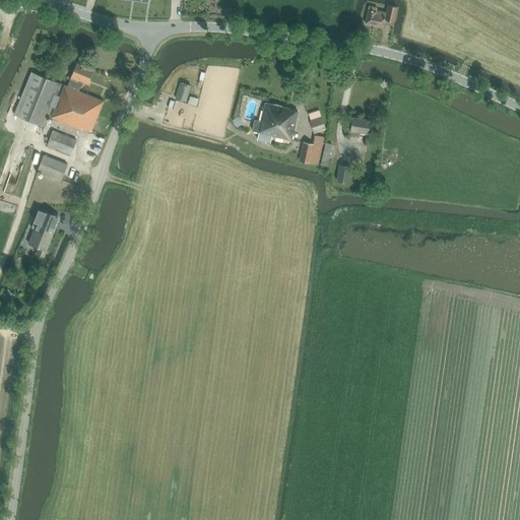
[(394,22),(397,7),(388,5),(386,12),(377,10),(377,7),(369,6),(365,23),(383,27),(385,19),(394,22)]
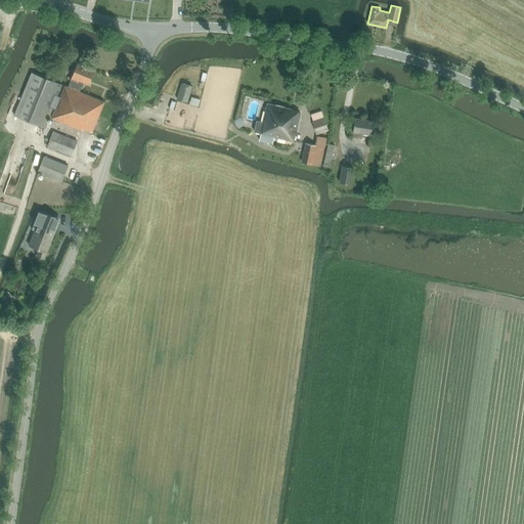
[(44,128),(52,108),(55,110),(51,119),(79,130),(79,128),(92,133),(104,102),(79,92),(83,83),(88,86),(94,71),(78,63),(72,79),(68,88),(64,86),(60,97),(57,96),(61,85),(32,73),(14,116),(44,128)]
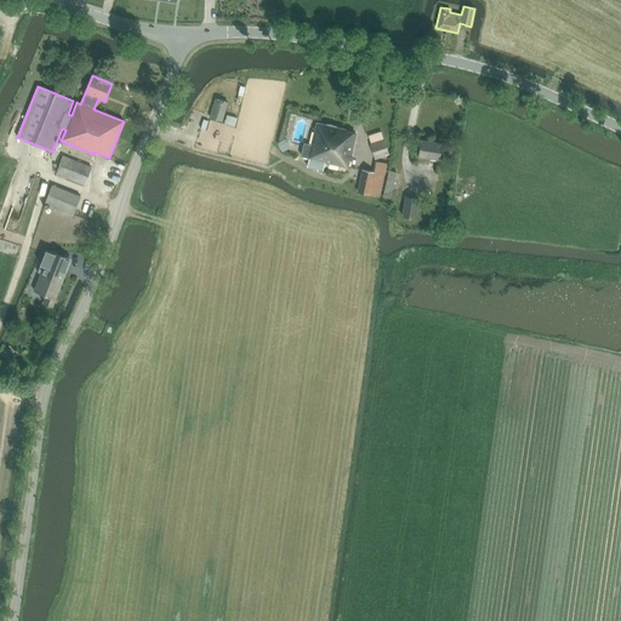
[(227,103),(216,98),(210,118),(222,121),(227,103)]
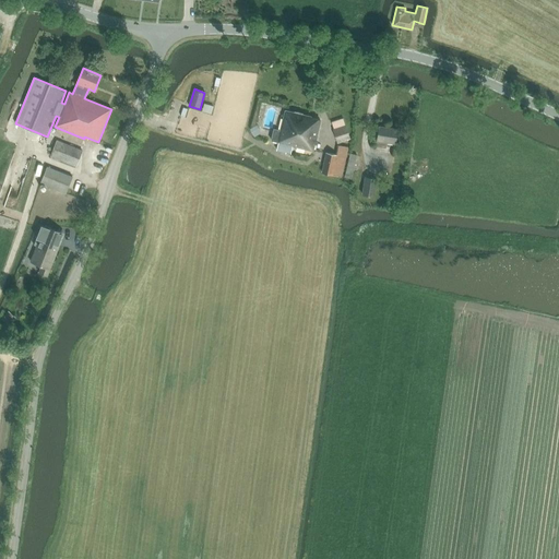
[(205,96),(203,105),(213,107),(215,99),(205,96)]
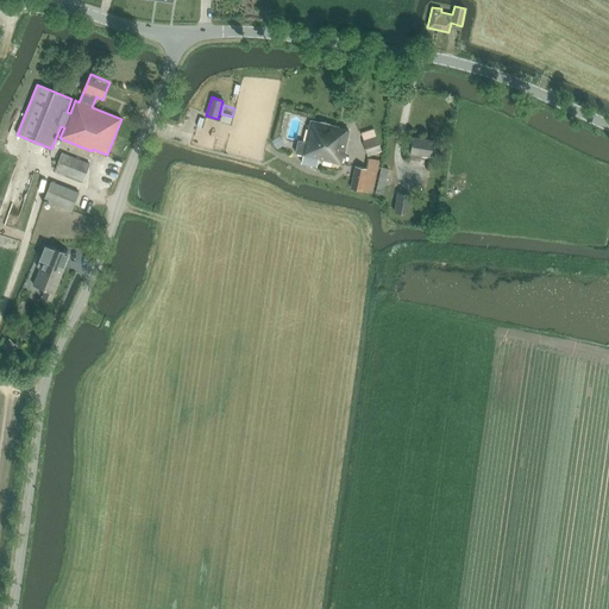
[(297,140),(295,152),(303,155),(302,163),(318,167),(320,158),(341,163),(349,130),(339,127),(339,126),(312,120),(307,143),(297,140)]
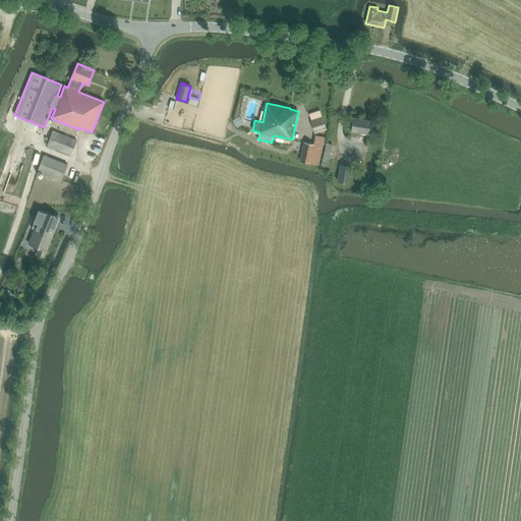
[(239,116),(233,120),(237,128),(244,124),(239,116)]
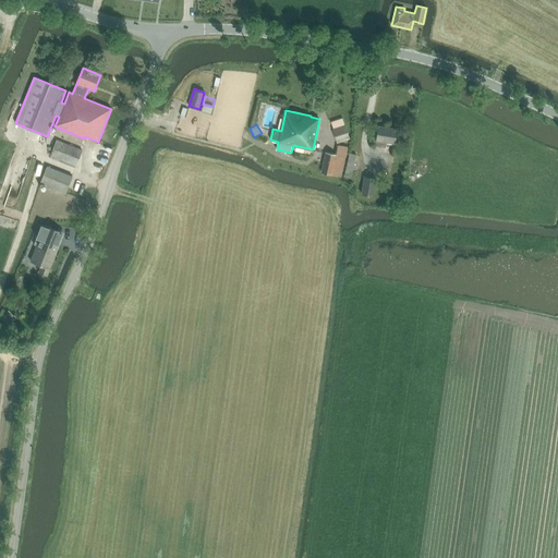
[(344,125),(332,130),(337,143),(349,138),(344,125)]
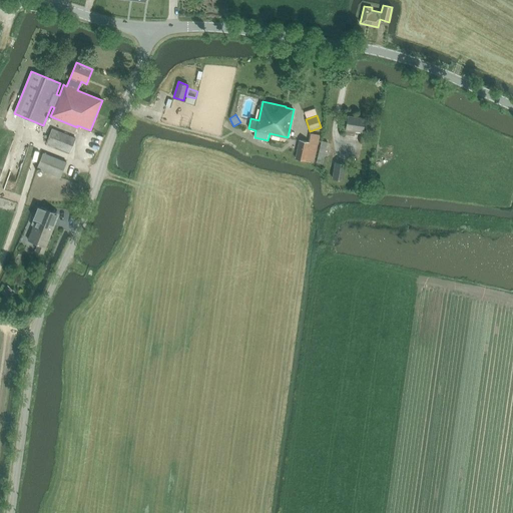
[(366,118),(348,115),(345,135),(354,136),(355,131),(364,132),(366,118)]
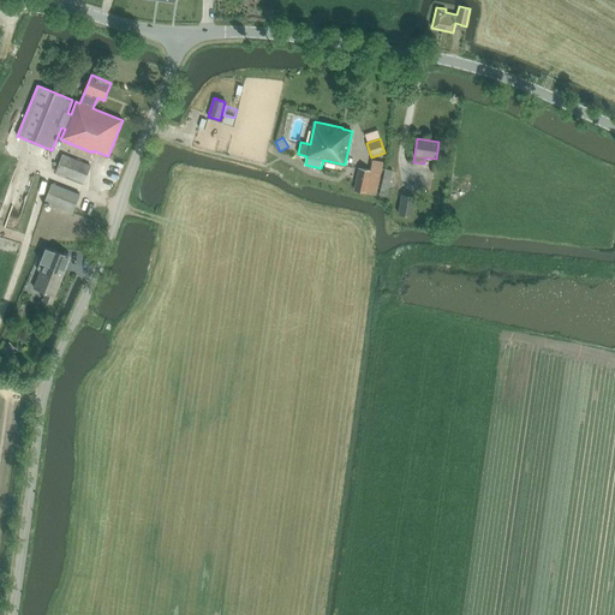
[(90,166),(63,155),(57,172),(84,183),(90,166)]
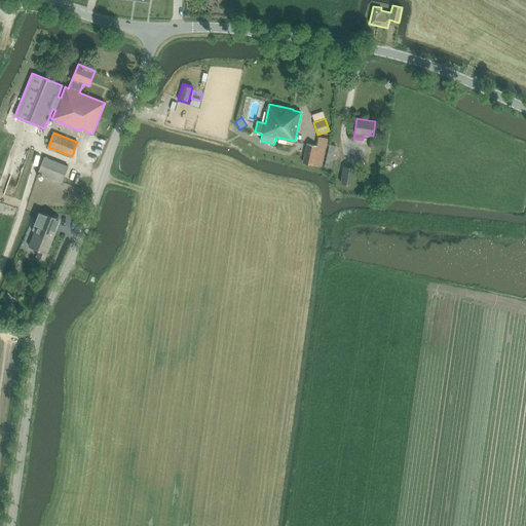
[(307,144),(303,162),(322,166),(326,148),(328,139),(316,137),(314,146),(307,144)]
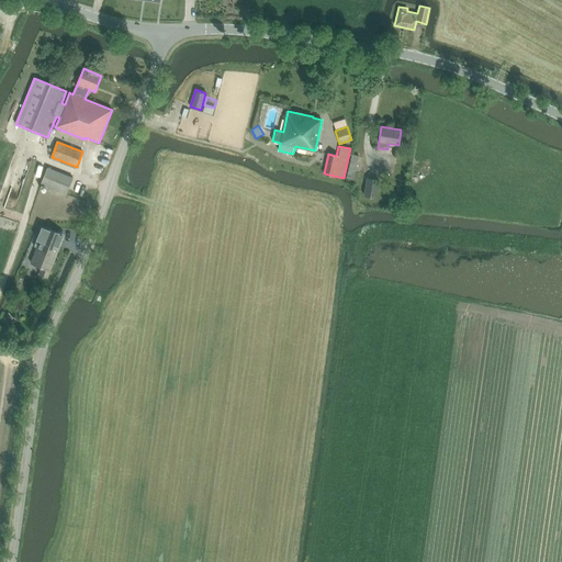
[(352,155),(347,179),(353,180),(359,156),(352,155)]
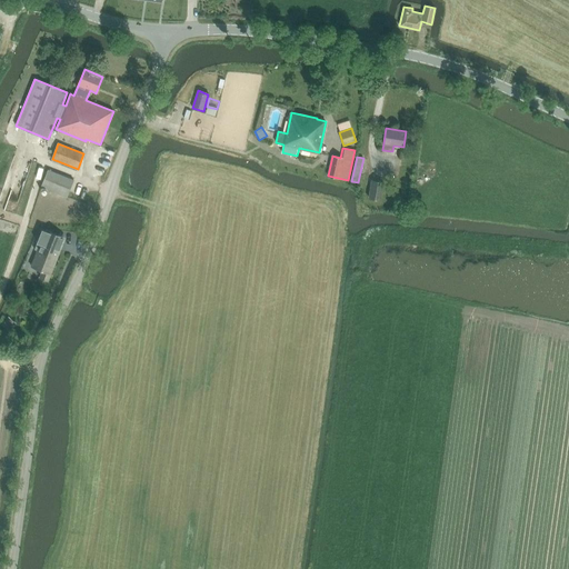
[(73,179),(48,170),(41,188),(67,198),(73,179)]
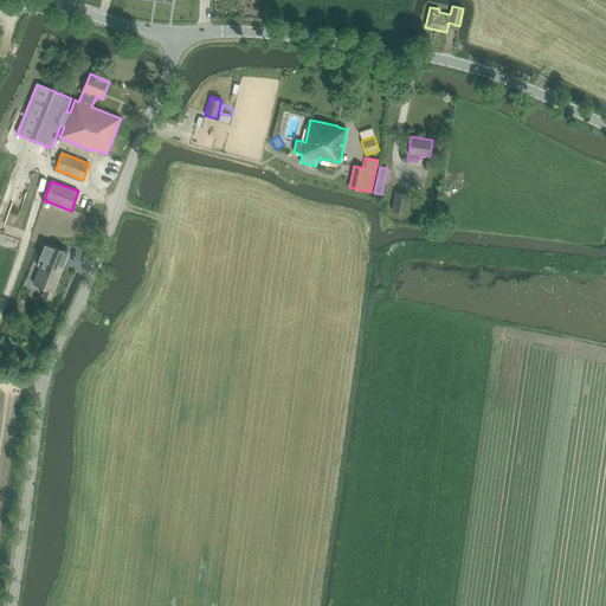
[(395,192),(392,211),(406,213),(408,194),(395,192)]
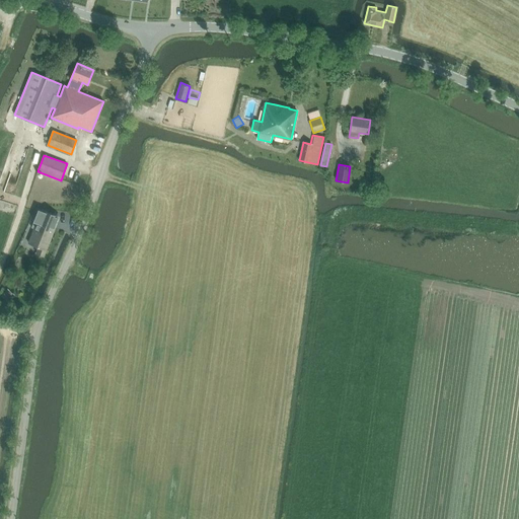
[(57,216),(45,211),(44,212),(39,210),(34,221),(36,222),(28,242),(39,246),(35,253),(44,256),(50,241),(48,240),(53,228),(52,228),(57,216)]
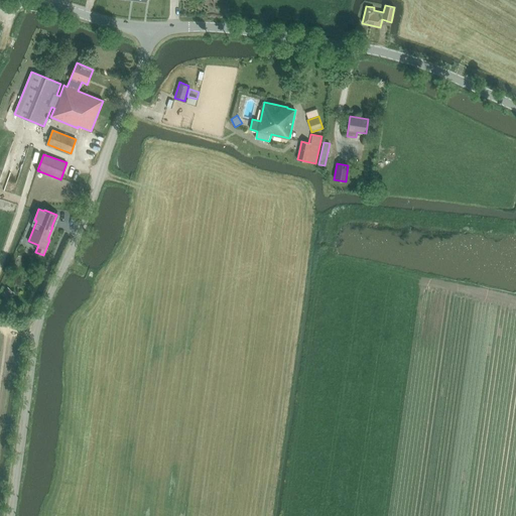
[(7,288),(2,293),(8,299),(13,294),(7,288)]
